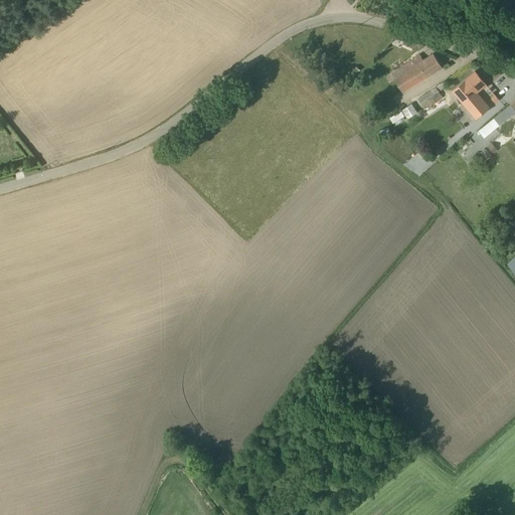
[(418,54),(389,72),(401,93),(442,67),(433,53),(422,59),(418,54)]
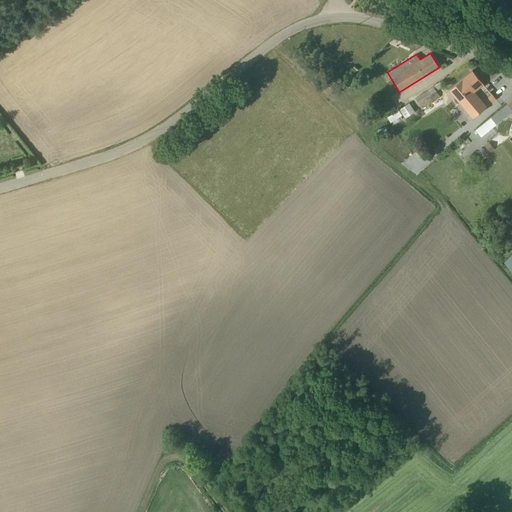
[(448,90),(472,118),(486,107),(473,92),(483,84),(472,71),(448,90)]
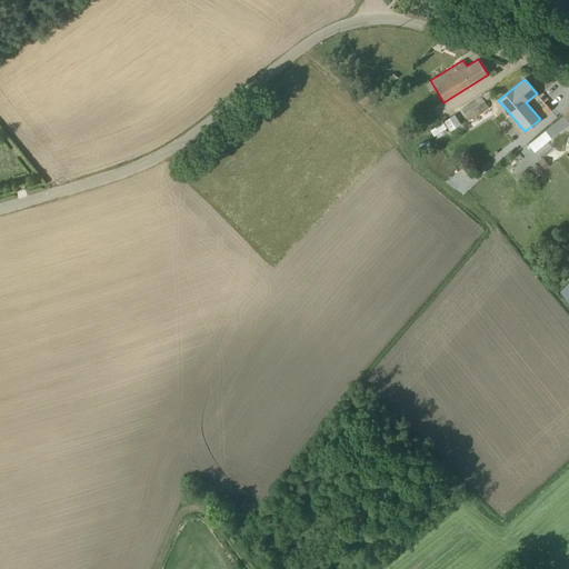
[(460,109),(468,120),(489,109),(483,98),(491,93),(489,90),(481,96),(460,109)]
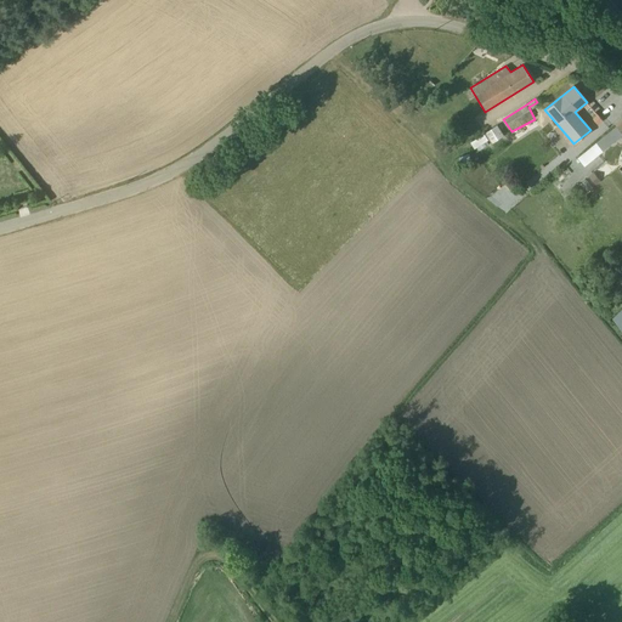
[(576,159),(583,168),(621,134),(621,116),(612,123),(615,126),(576,159)]
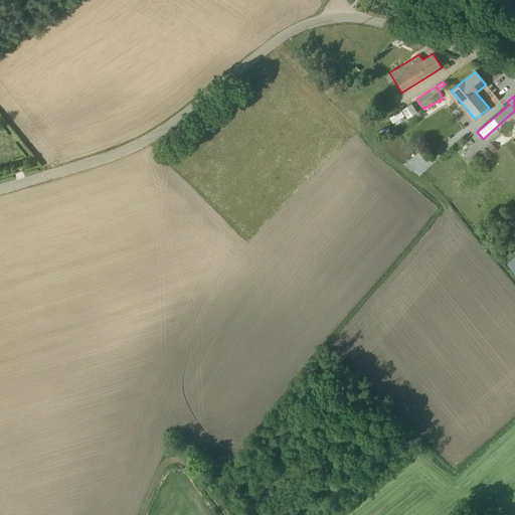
[(410,104),(389,118),(392,123),(404,115),(407,119),(416,113),(410,104)]
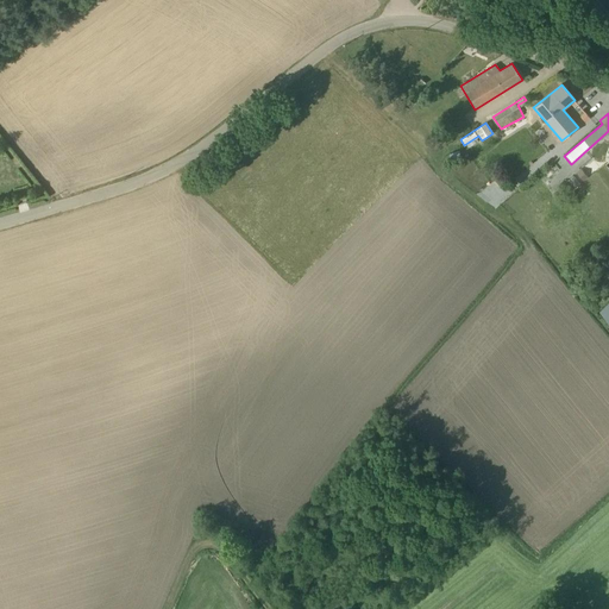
[(459,151),(450,154),(451,163),(462,161),(462,157),(459,156),(459,151)]
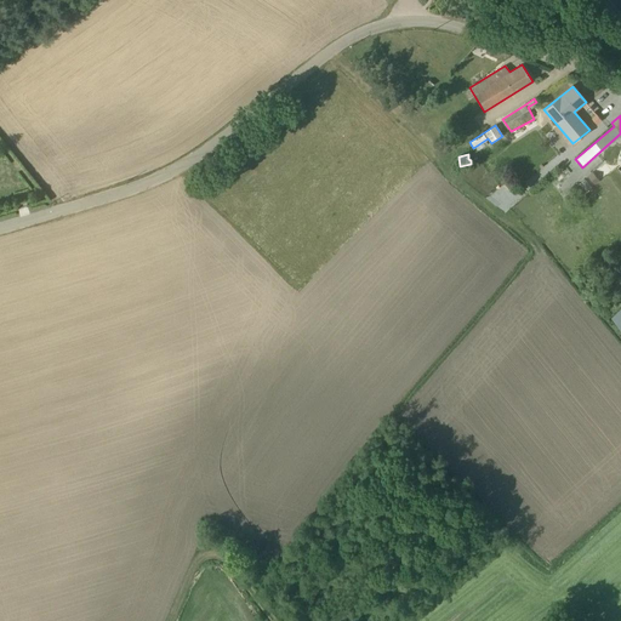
[(620,308),(610,318),(620,332),(620,308)]
